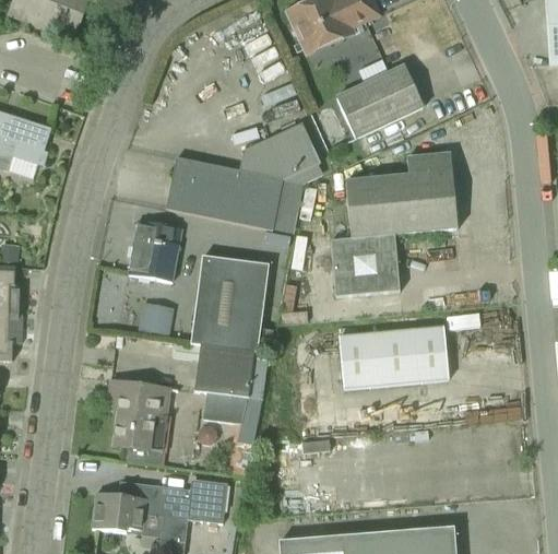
[(14,0),(11,11),(36,21),(38,15),(76,30),(87,0),(14,0)]
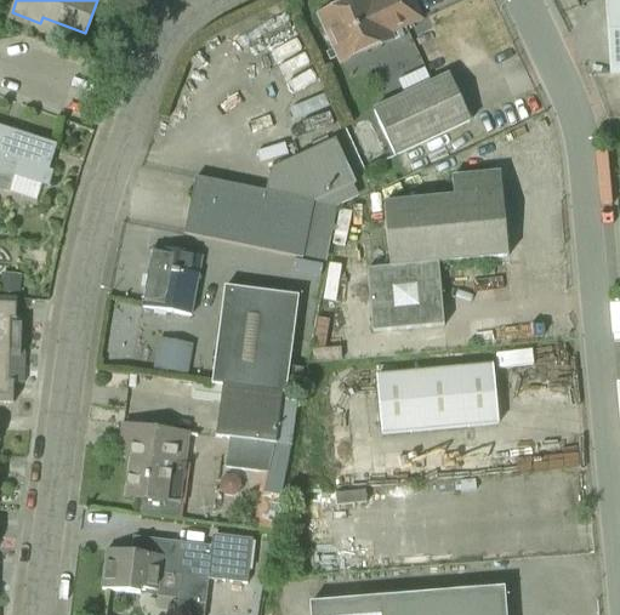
[(424,15),(416,0),(342,0),(319,11),(342,58),(393,34),(391,29),(424,15)]
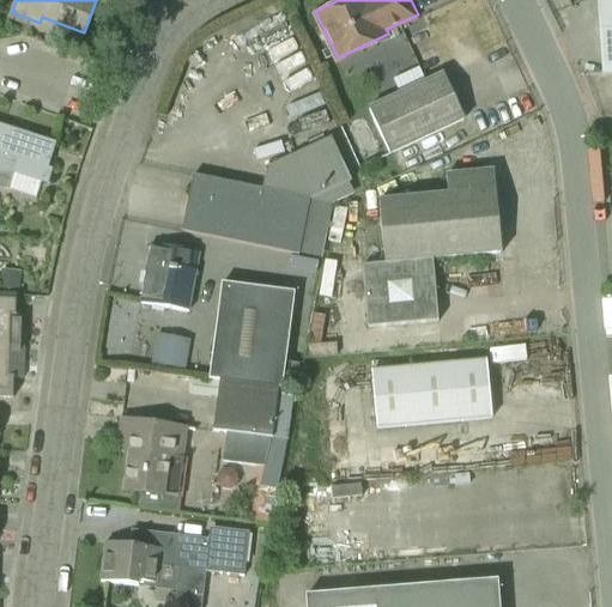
[(598,0),(604,67),(611,66),(611,0),(598,0)]
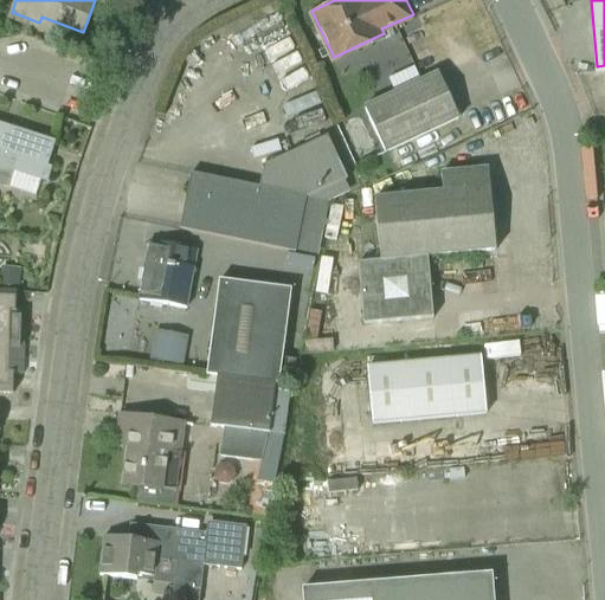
[(386,146),(459,111),(439,68),(366,102),(386,146)]
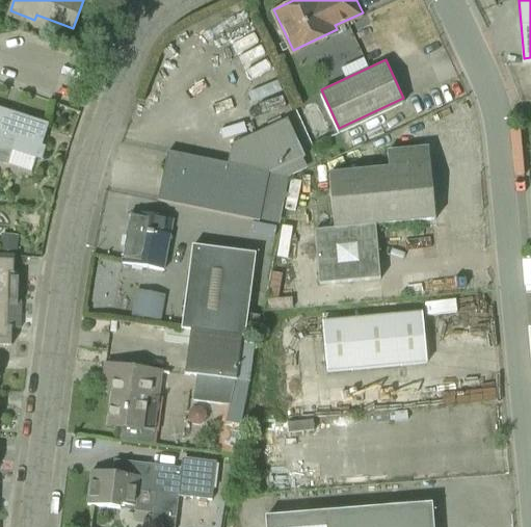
[(42,142),(48,122),(0,106),(0,157),(7,160),(11,145),(42,155),(46,143),(42,142)]
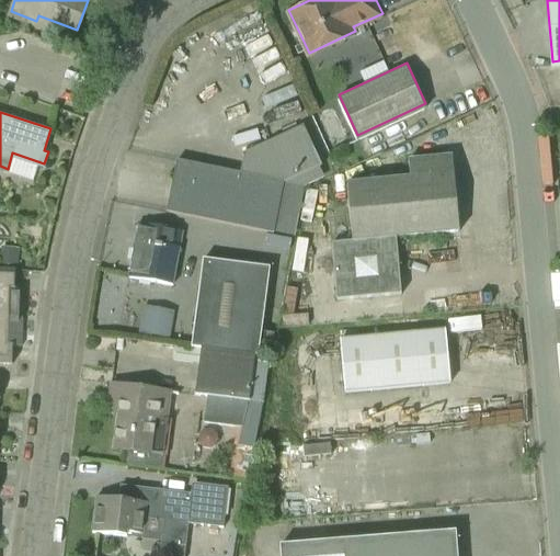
[(322,161),(304,121),(242,149),(244,152),(241,168),(284,179),(322,161)]
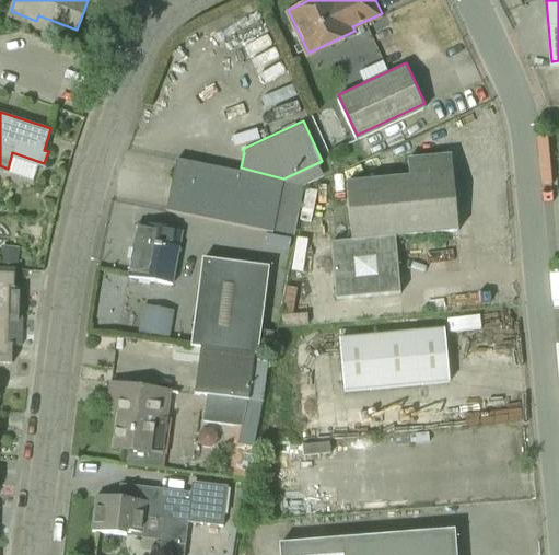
[(332,239),(337,296),(402,290),(396,233),(458,228),(452,152),(408,155),(409,174),(347,180),(352,238),(332,239)]
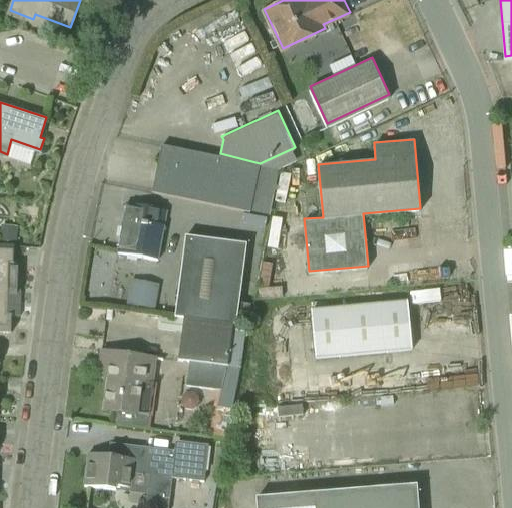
[(260,163),(162,141),(153,189),(251,208),(260,163)]
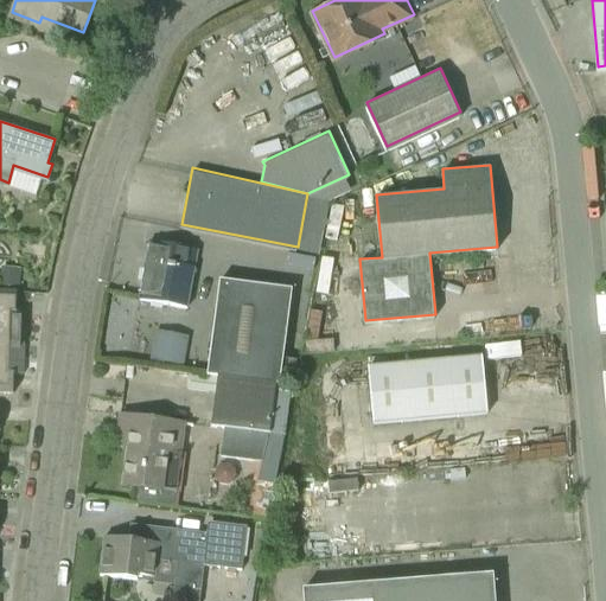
[(187,304),(197,249),(198,245),(151,237),(140,295),(187,304)]
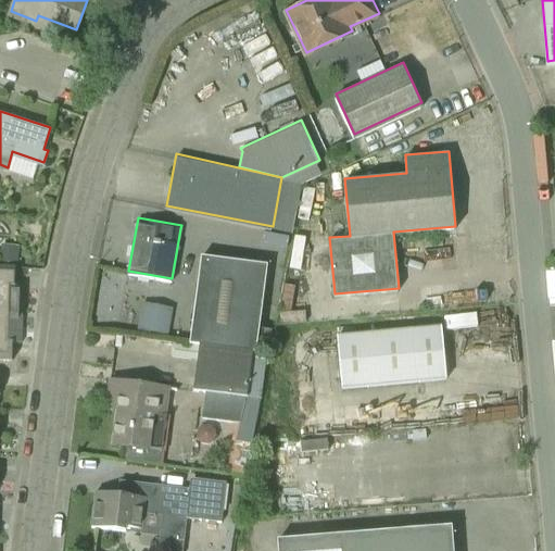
[(19,260),(21,242),(2,240),(0,258),(19,260)]
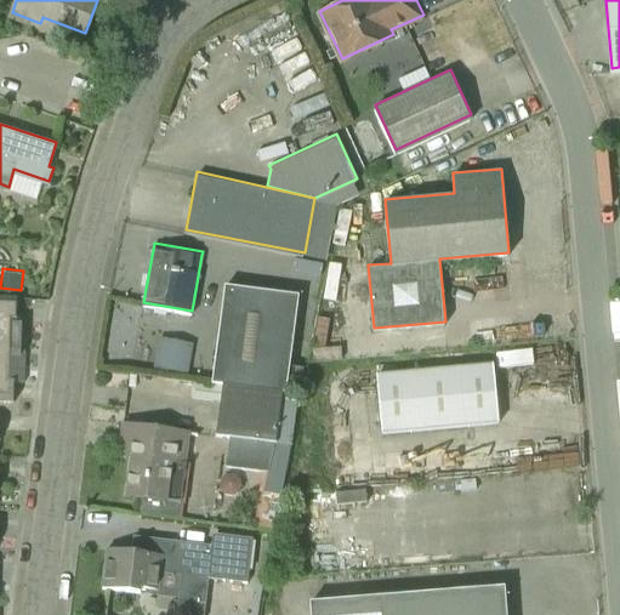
[(223,382),(283,389),(286,389),(300,292),(225,283),(212,380),(223,382)]
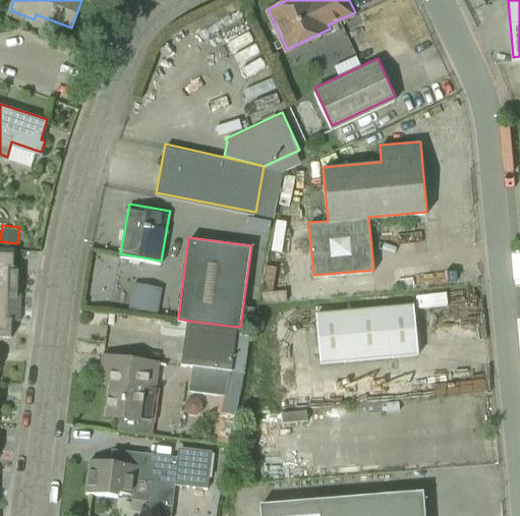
[(0,290),(21,291),(21,264),(14,264),(14,247),(0,246),(0,290)]
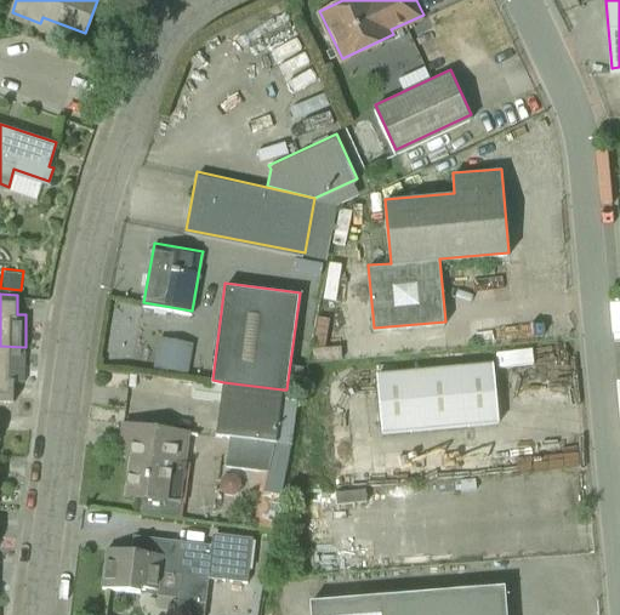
[(193,341),(161,335),(155,363),(187,369),(193,341)]
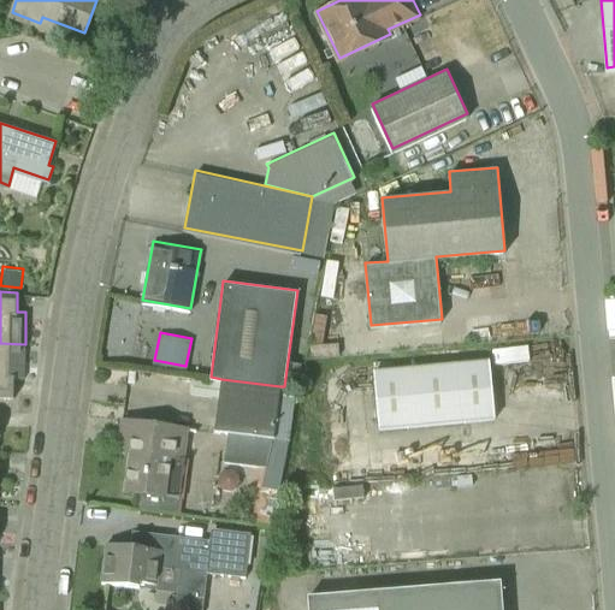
[(24,375),(25,344),(0,343),(0,394),(15,395),(15,375),(24,375)]
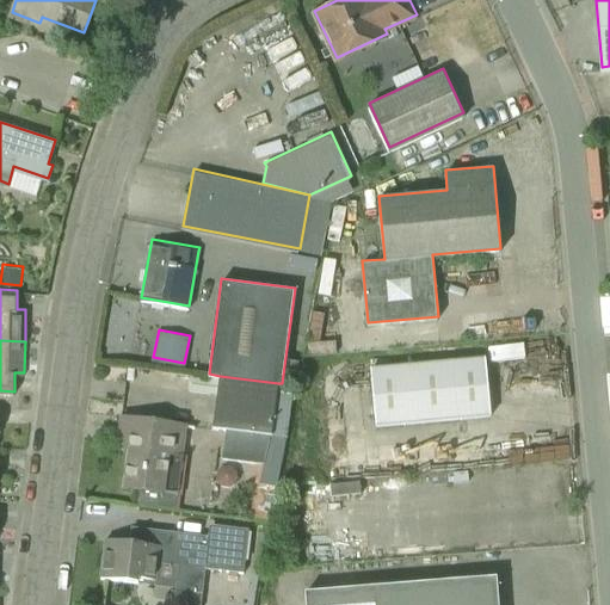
[(376,424),(491,413),(486,356),(371,365),(376,424)]
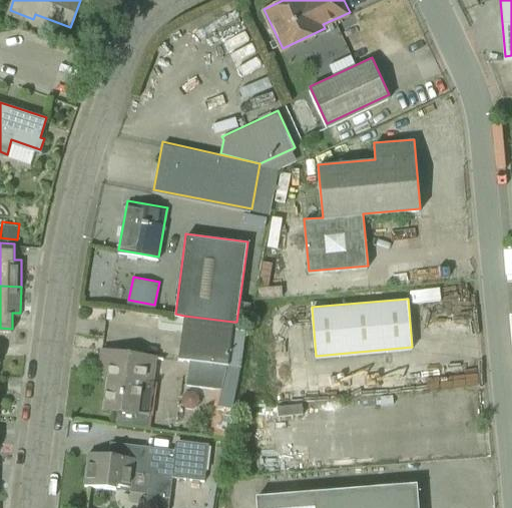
[(182,329),(184,316),(175,314),(160,312),(158,326),(182,329)]
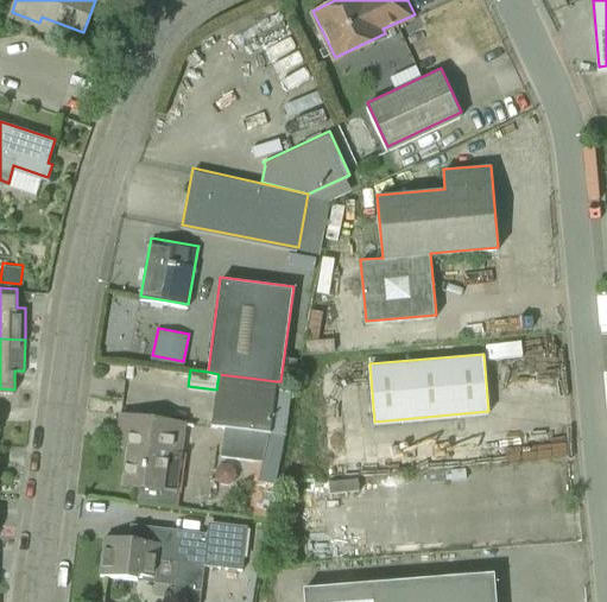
[(277,387),(277,381),(219,374),(216,390),(213,423),(226,425),(269,430),(263,458),(258,477),(276,481),(286,432),(288,432),(293,390),(277,387)]
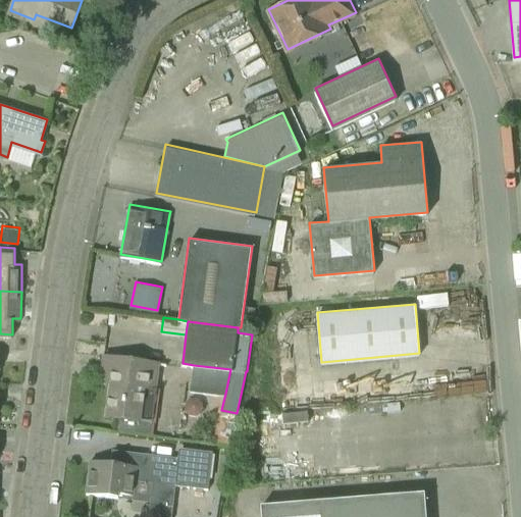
[(151,419),(159,360),(104,353),(101,380),(110,381),(106,413),(151,419)]
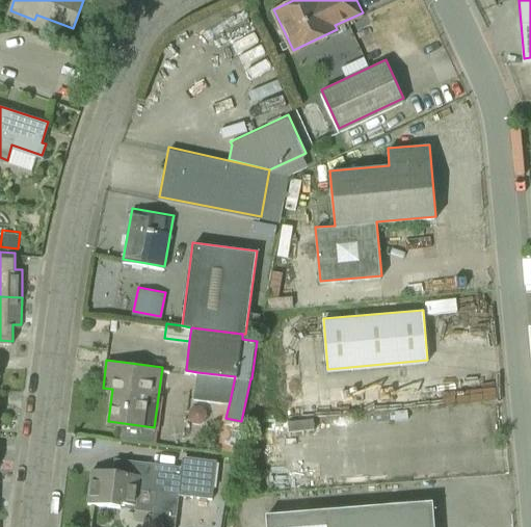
[(193,398),(230,401),(235,376),(197,372),(193,398)]
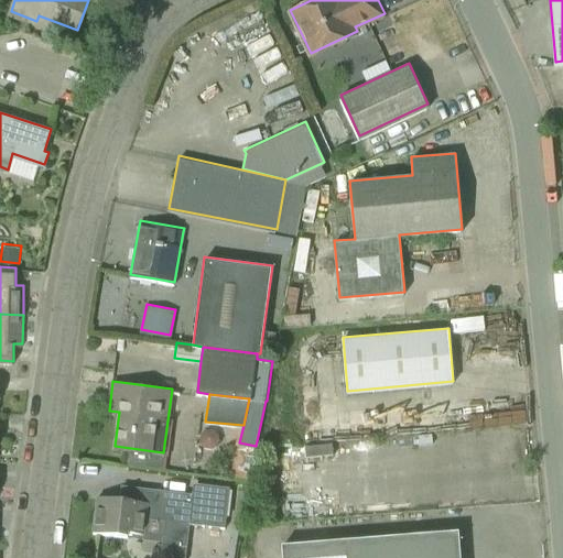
[(230,473),(248,478),(250,469),(233,465),(230,473)]
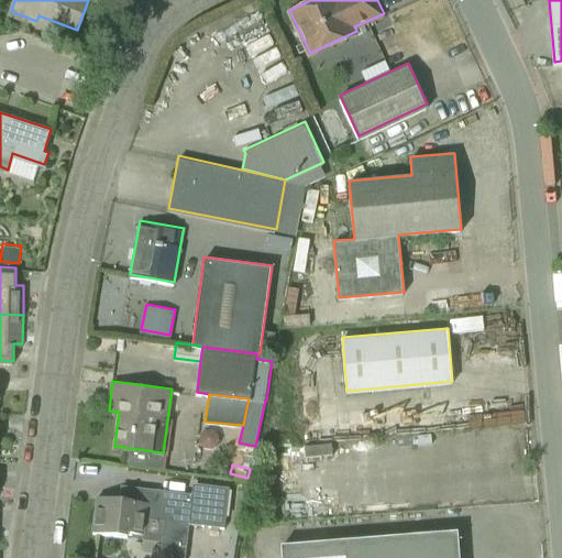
[(165,517),(165,518),(161,557),(172,557),(185,557),(190,520),(224,524),(230,484),(194,480),(193,491),(177,490),(173,518),(165,517)]
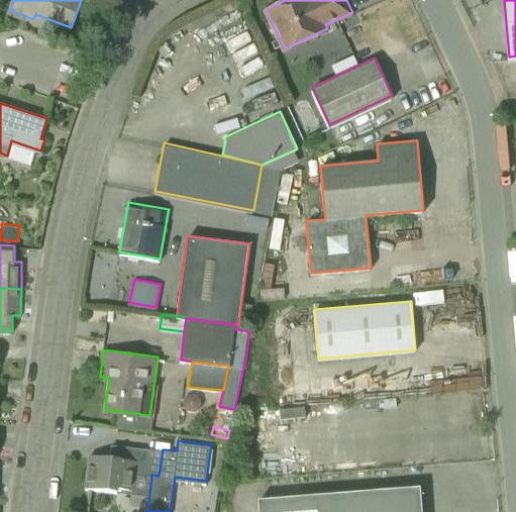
[(159,476),(163,449),(136,445),(134,458),(90,453),(86,487),(117,491),(118,487),(132,489),(134,474),(151,476),(151,475),(159,476)]
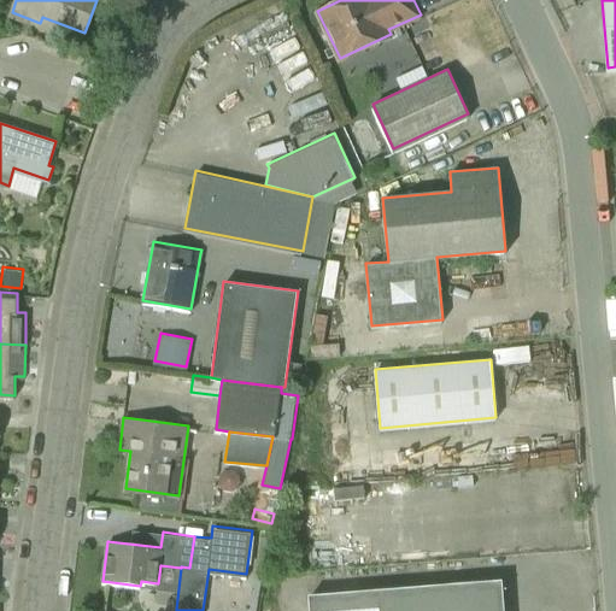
[(504,610),(502,579),(309,594),(309,610),(504,610)]
